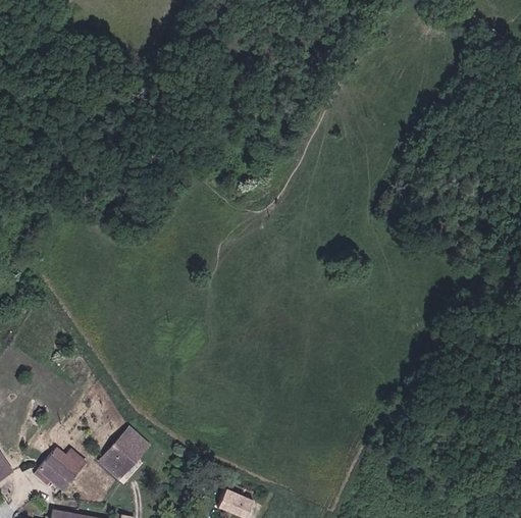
[(149,448),(145,443),(131,429),(104,463),(125,482),(133,474),(127,469),(141,454),(142,455),(149,448)]
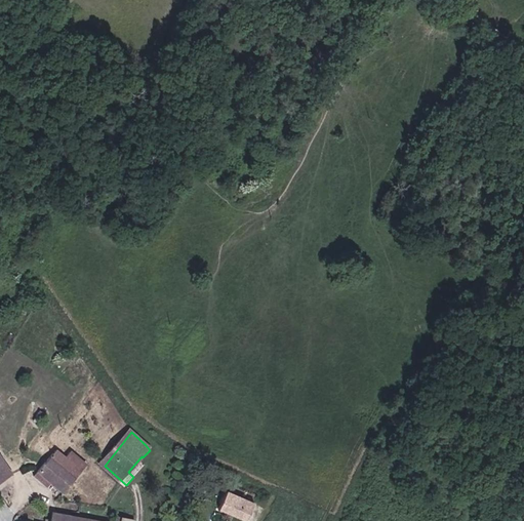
[(0,480),(12,472),(0,453),(0,480)]
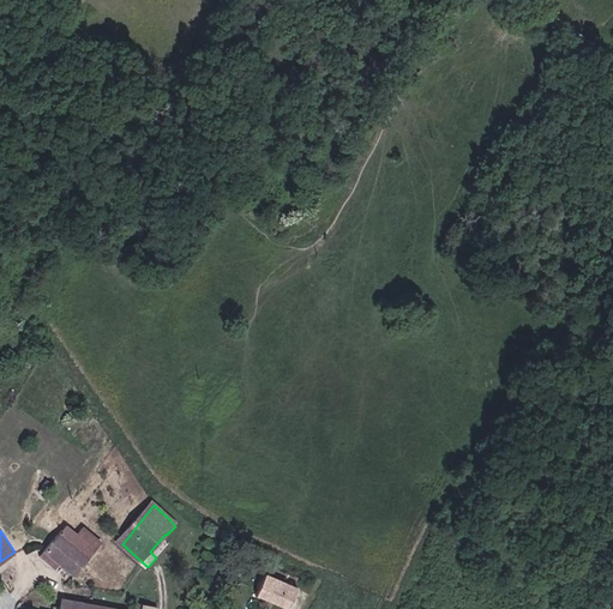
[(64,530),(59,536),(88,561),(92,555),(64,530)]
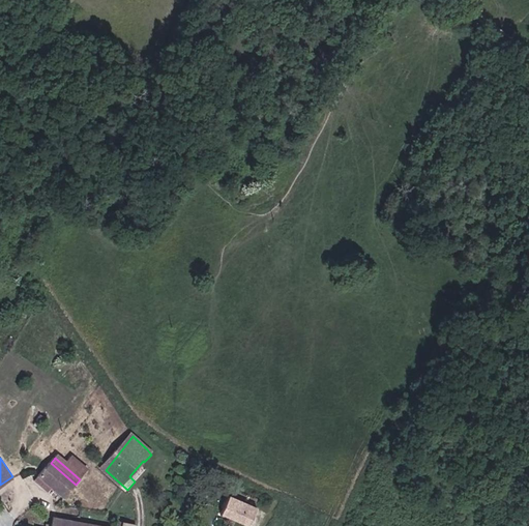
[(135,481),(148,465),(144,462),(143,461),(129,476),(135,481)]
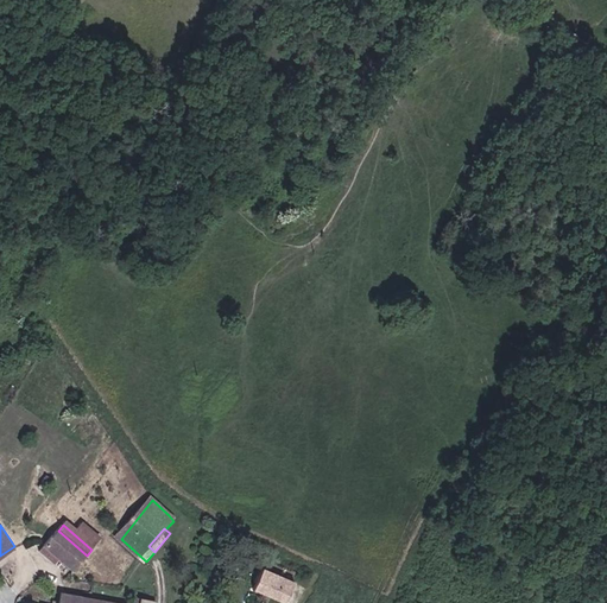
[(58,531),(44,547),(58,560),(73,572),(87,556),(58,531)]
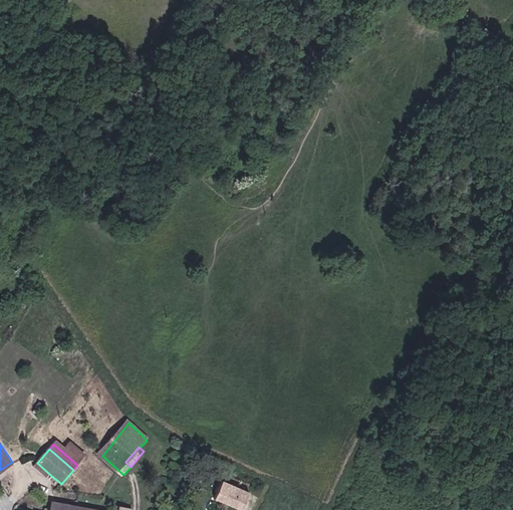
[(49,474),(37,463),(32,469),(44,480),(49,474)]
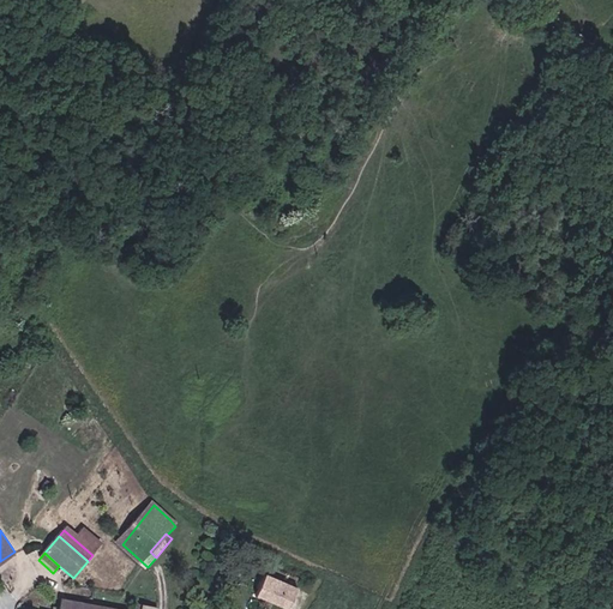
[(290,608),(300,590),(268,574),(258,596),(284,608),(290,608)]
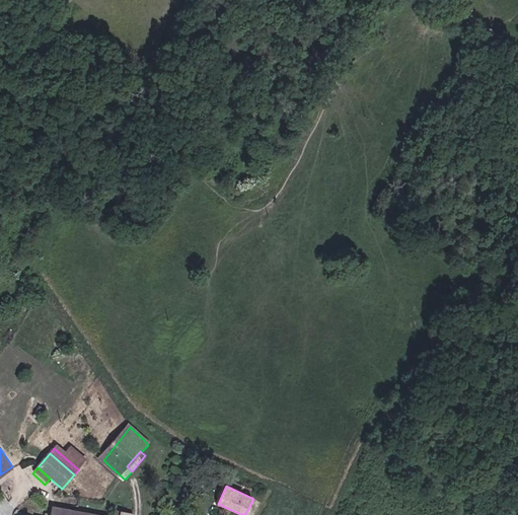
[(54,506),(51,514),(72,514),(73,511),(54,506)]
